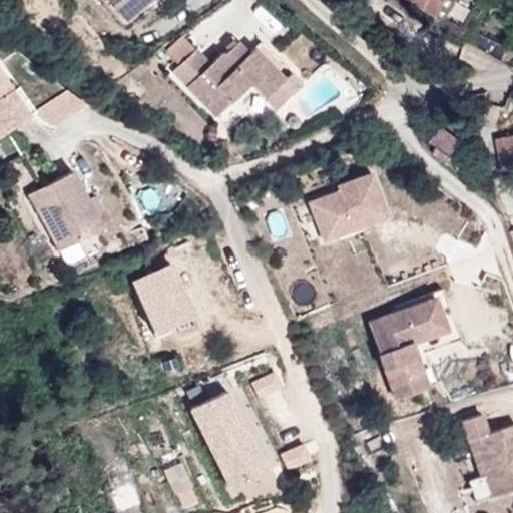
[(175,0),(117,0),(141,29),(175,0)]
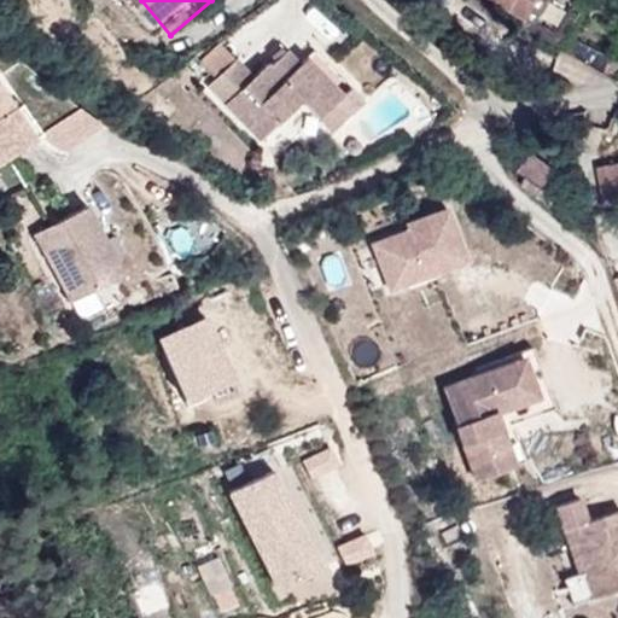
[(478,0),(524,24),(536,0),(478,0)]
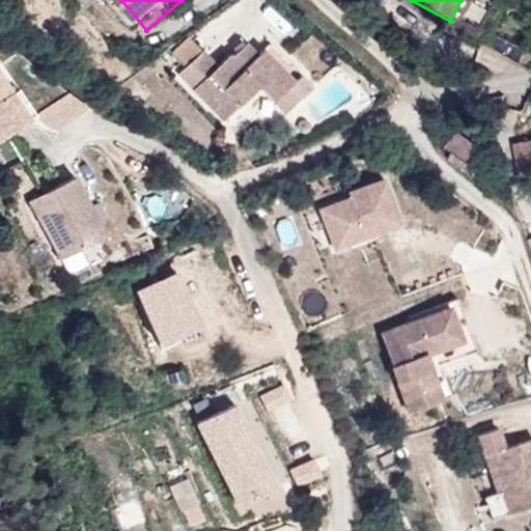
[(182,70),(194,86),(217,71),(204,52),(182,70)]
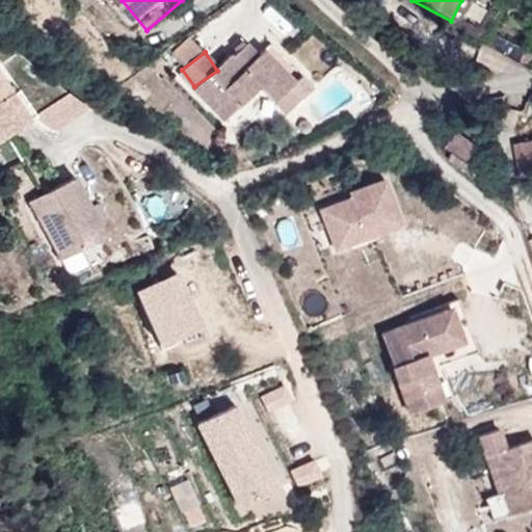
[(217,71),(194,86),(188,94),(228,145),(266,116),(281,131),(301,116),(270,77),(260,63),(231,87),(217,71)]
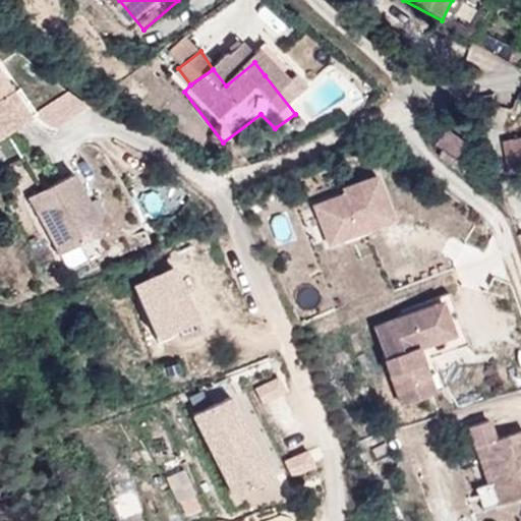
[(265,75),(295,114),(309,102),(278,63),(265,75)]
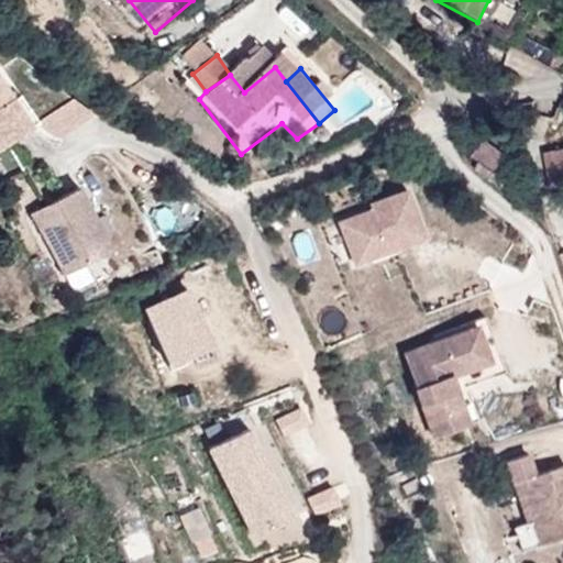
[(0,90),(0,152),(29,133),(0,90)]
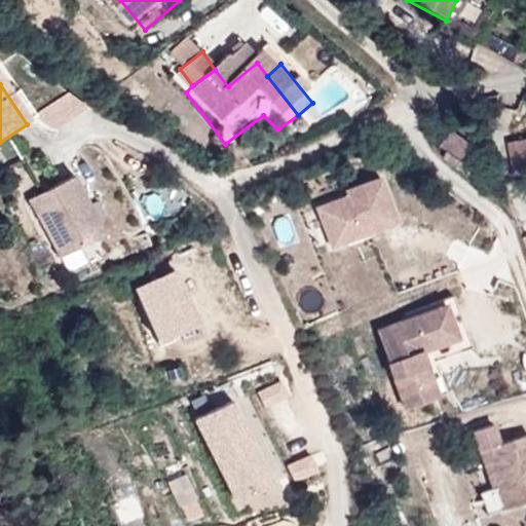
[(475,146),(452,129),(442,144),(449,149),(444,156),(460,167),(461,165),(474,175),(477,171),(481,174),(485,168),(480,165),(482,162),(470,154),(475,146)]
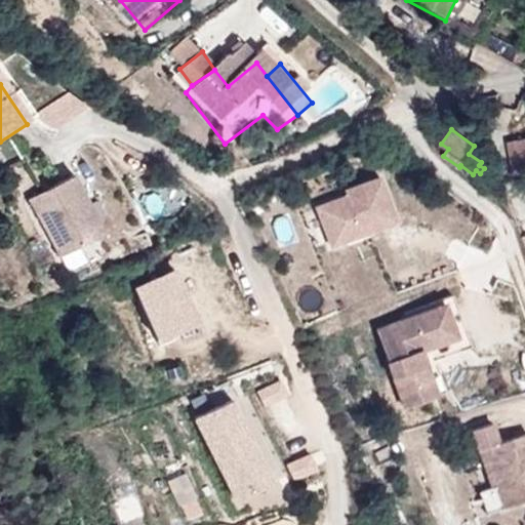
[(401,223),(381,174),(345,190),(346,192),(316,203),(333,249),(401,223)]
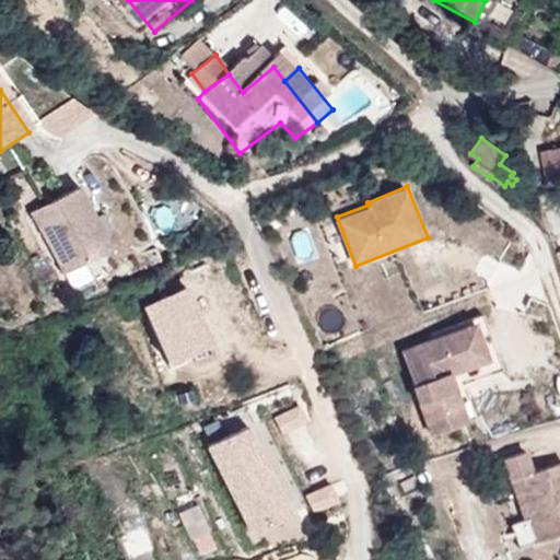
[(79,190),(30,216),(61,276),(111,249),(79,190)]
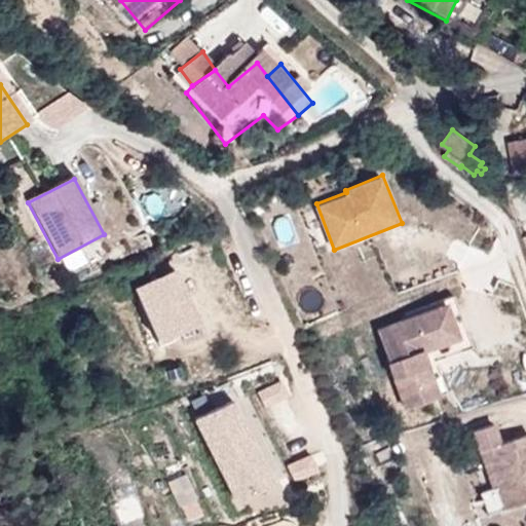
[(178,253),(185,267),(208,259),(203,246),(178,253)]
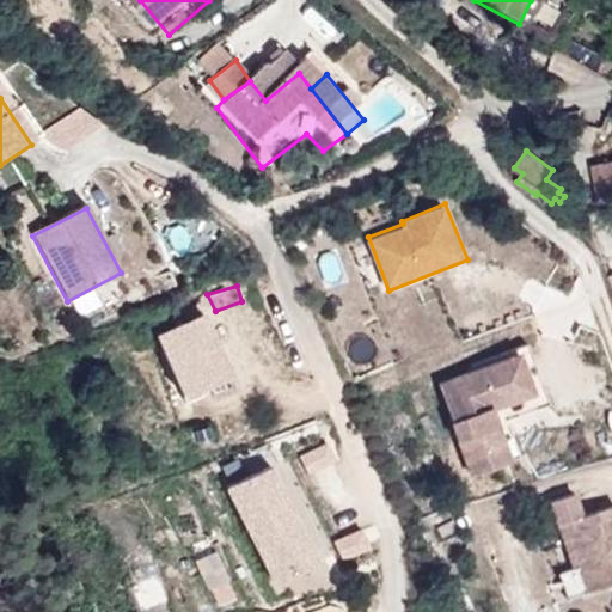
[(215,319),(159,336),(179,407),(237,390),(215,319)]
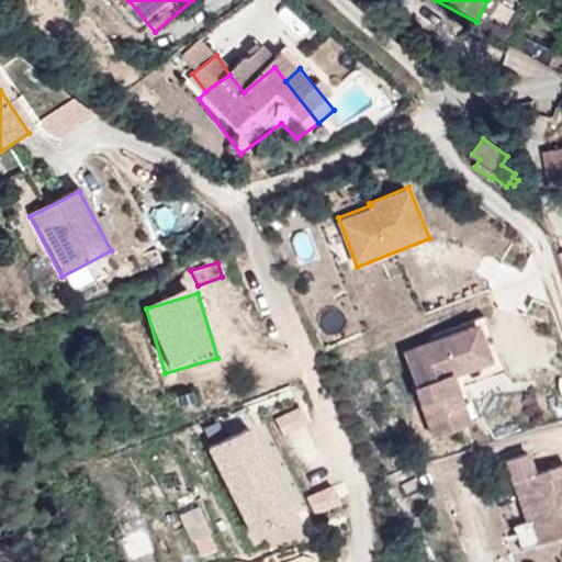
[(453,373),(471,420),(480,418),(468,383),(506,369),(485,313),(434,333),(436,338),(480,322),(493,359),(453,373)]
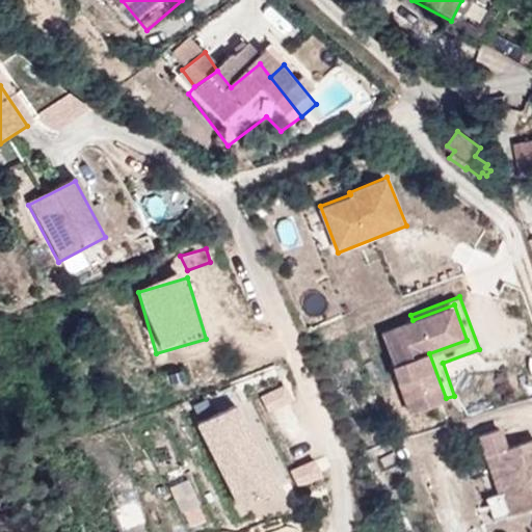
[(467,340),(454,304),(413,320),(381,331),(411,411),(446,398),(429,353),(467,340)]
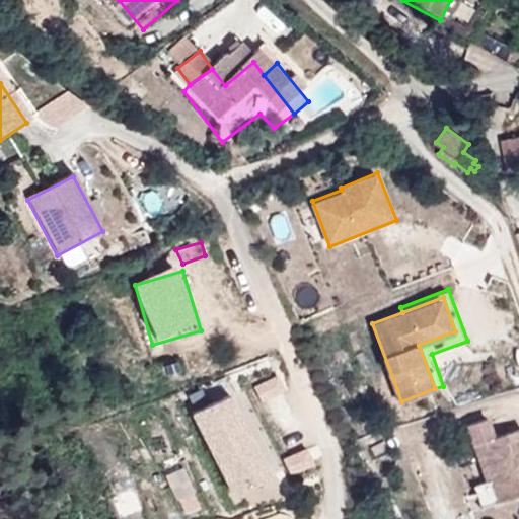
[(231,397),(193,418),(236,501),(275,480),(231,397)]
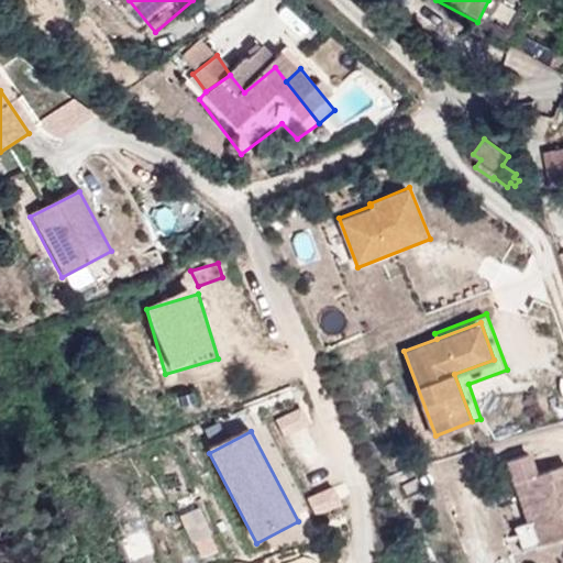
[(562,474),(521,489),(536,530),(542,528),(550,551),(562,547),(562,474)]
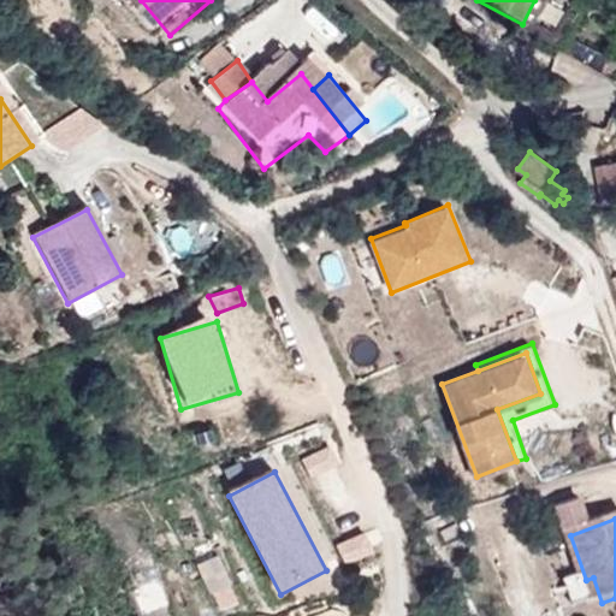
[(593,578),(586,580),(574,584),(584,610),(602,603),(593,578)]
